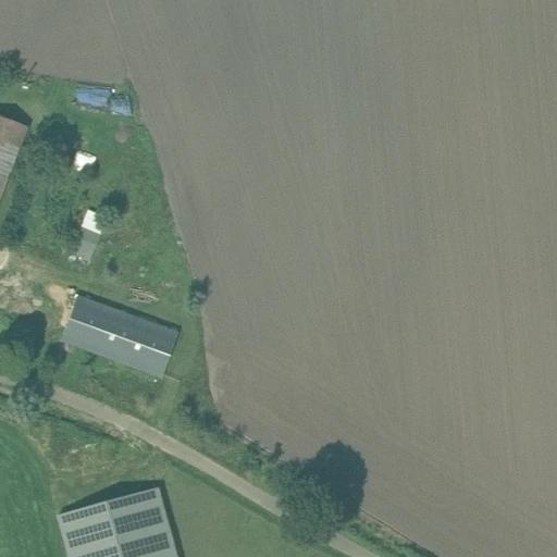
[(0,196),(27,126),(0,115),(0,196)]
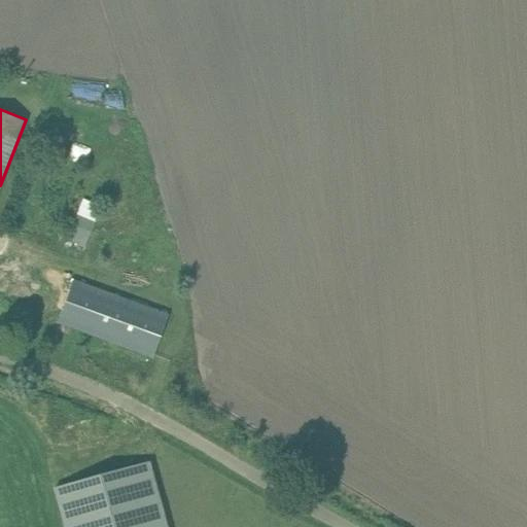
[(79,198),(67,241),(86,246),(99,204),(79,198)]
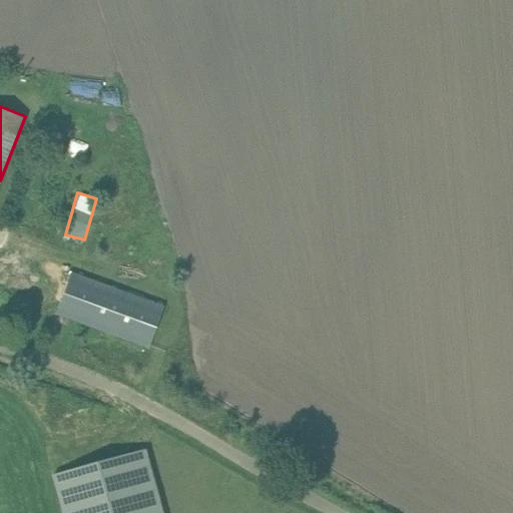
[(163,307),(0,245),(0,292),(148,347),(163,307)]
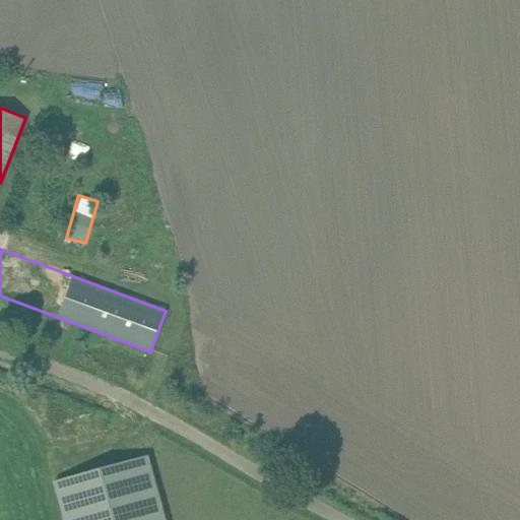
[(167,519),(149,455),(54,481),(64,519),(167,519)]
